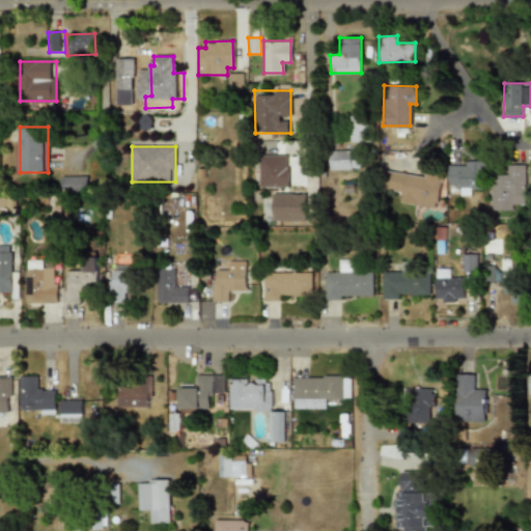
[(358,169),(358,150),(330,150),(329,169),(358,169)]
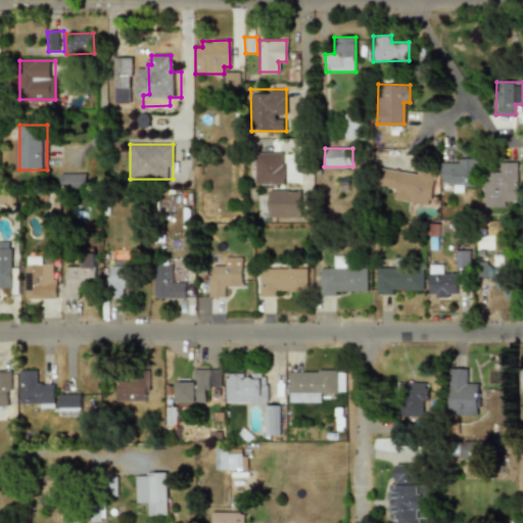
[(282,184),(283,152),(255,152),(254,184),(282,184)]
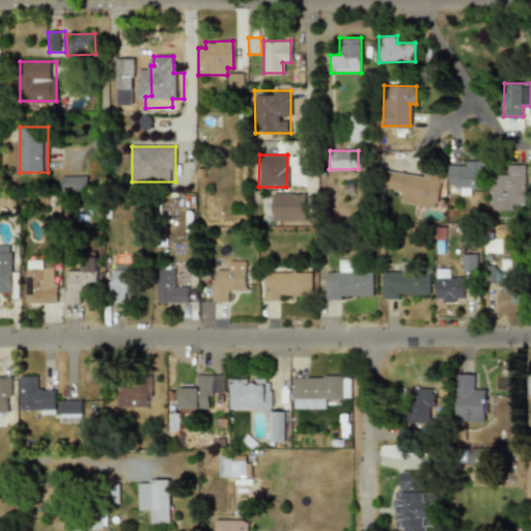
[(482,189),(483,161),(464,161),(464,165),(447,165),(447,185),(458,186),(458,195),(469,196),(470,189),(482,189)]
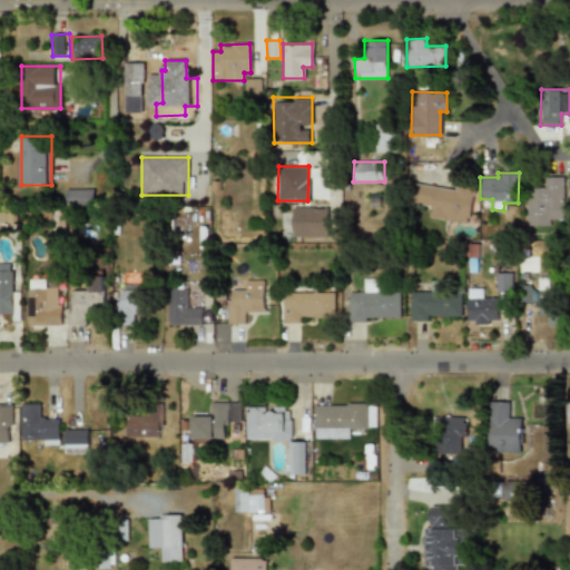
[(526,225),(549,226),(549,219),(562,219),(563,177),(544,177),(544,188),(527,187),(526,225)]
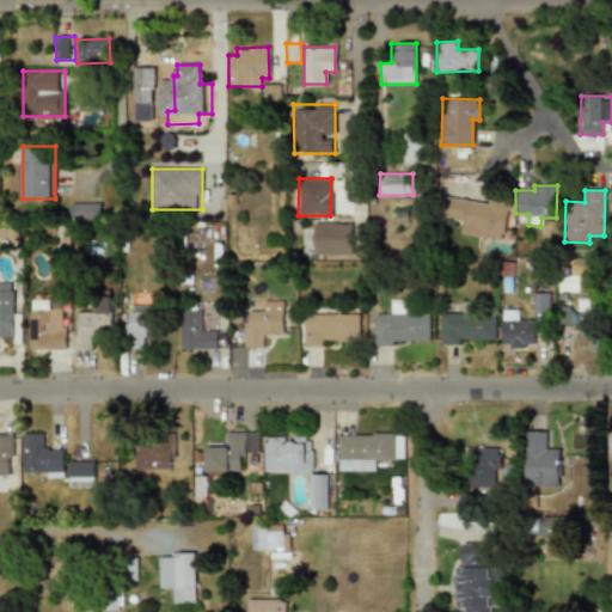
[(505,240),(509,203),(439,193),(435,216),(461,221),(459,233),(505,240)]
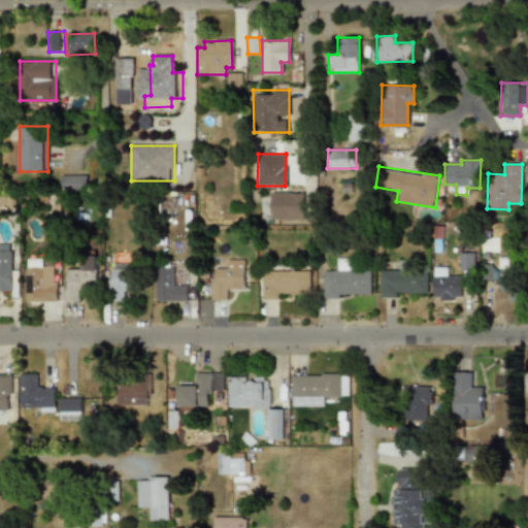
[(62,191),(87,190),(87,175),(61,176),(62,191)]
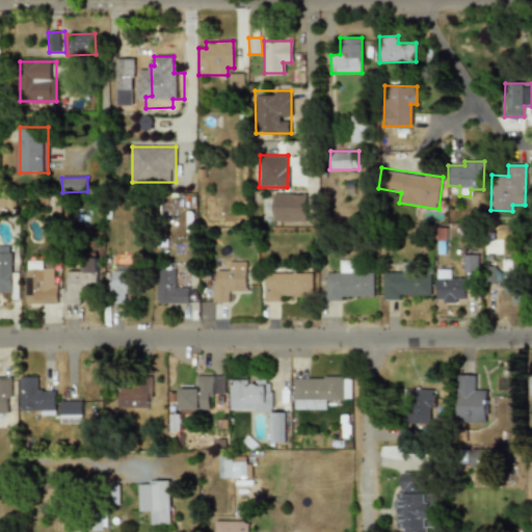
[(304,214),(304,193),(273,193),(273,214),(304,214)]
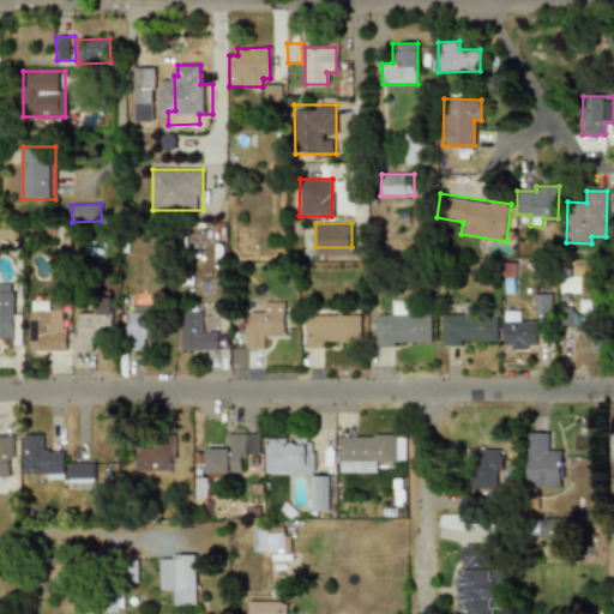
[(0,339),(19,339),(18,292),(0,292),(0,339)]
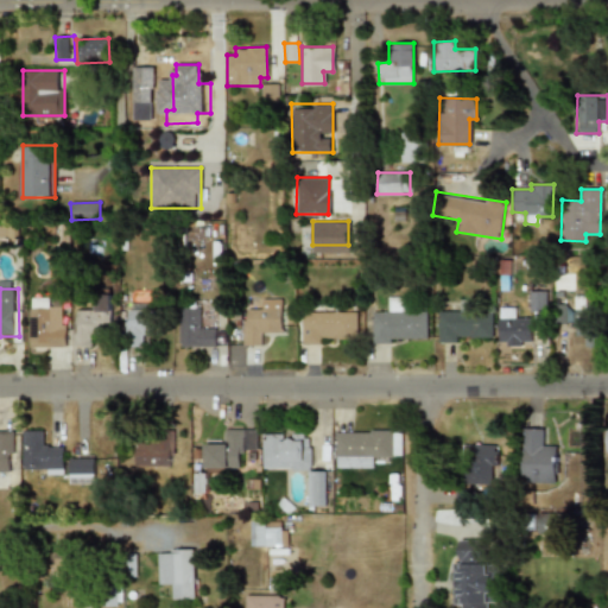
[(114,295),(102,295),(102,308),(75,309),(76,347),(89,347),(89,335),(115,334),(114,295)]
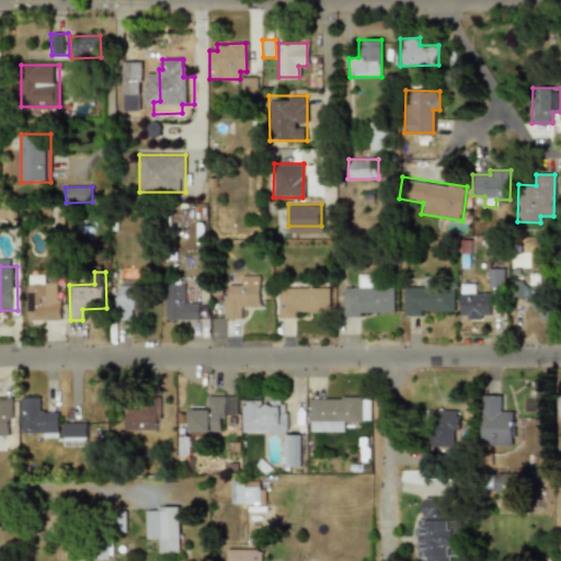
[(63,320),(63,284),(50,284),(52,274),(30,274),(30,320),(63,320)]
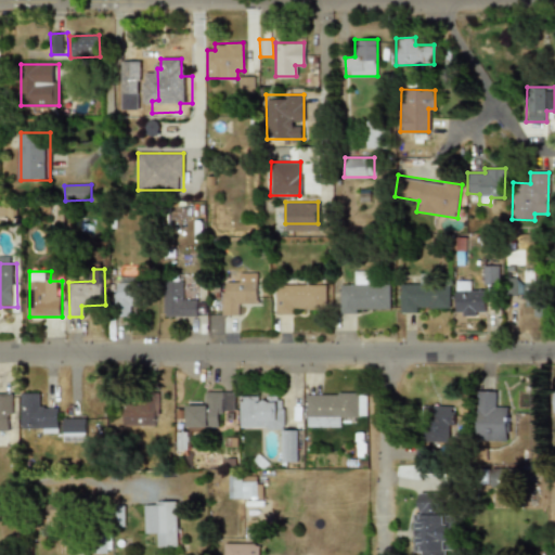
[(369,271),(351,271),(351,282),(339,282),(339,312),(390,312),(390,282),(369,282),(369,271)]
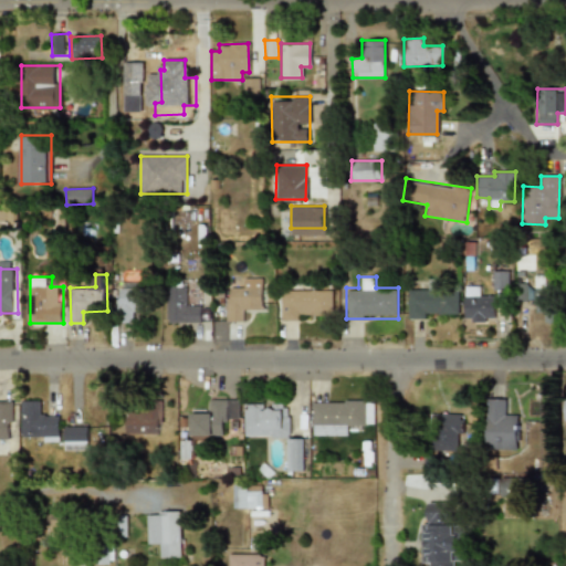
[(263,278),(239,278),(239,289),(227,289),(227,323),(248,323),(248,312),(263,312),(263,278)]
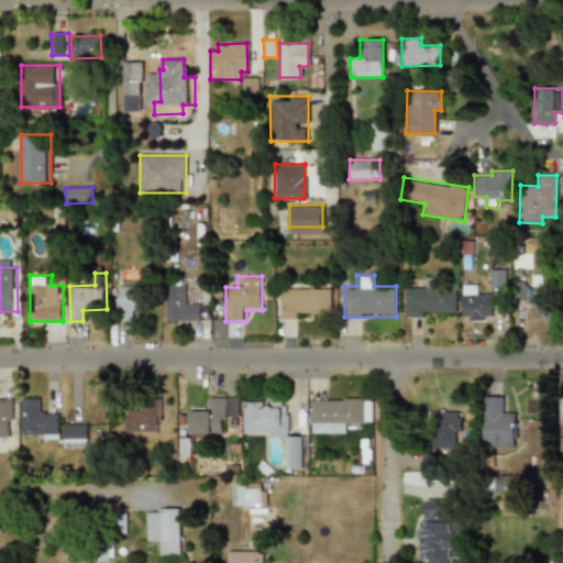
[(118,320),(142,320),(142,282),(118,282),(118,320)]
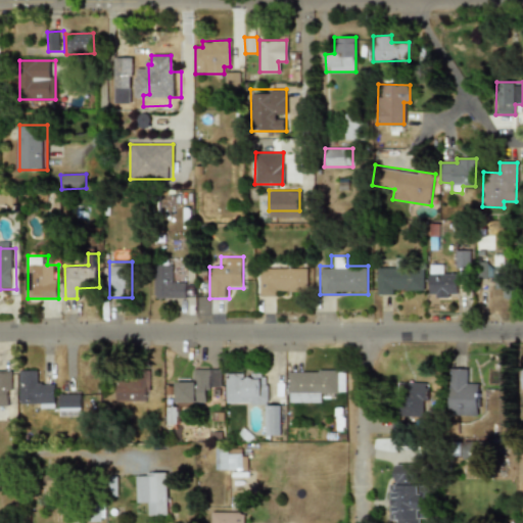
[(515,298),(515,264),(480,264),(480,283),(493,283),(493,299),(515,298)]
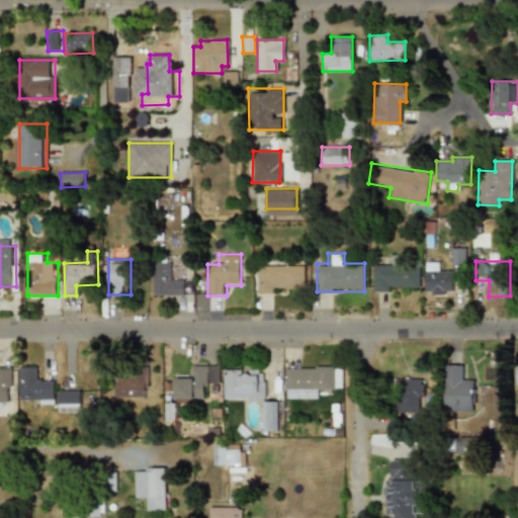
[(153,296),(184,296),(184,276),(174,276),(174,262),(153,262),(153,296)]
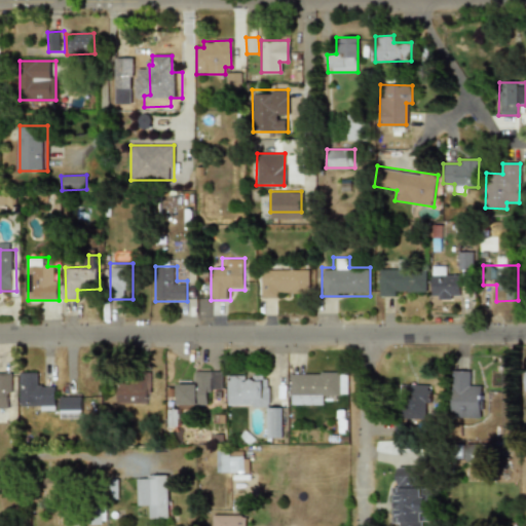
[(431,267),(431,300),(460,300),(460,274),(447,274),(447,267),(431,267)]
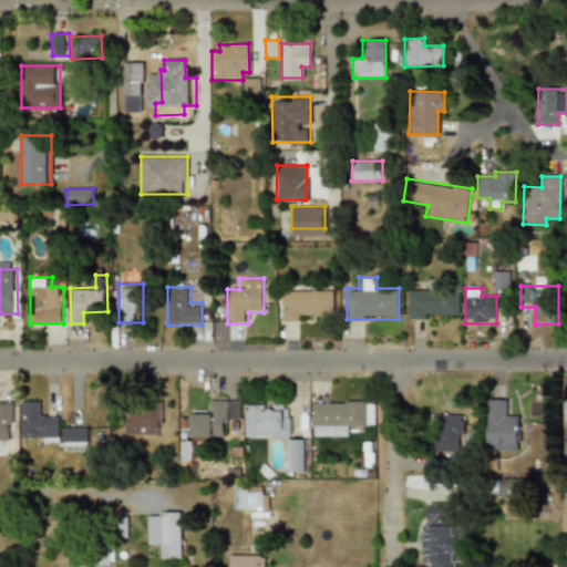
[(460,319),(460,289),(409,289),(409,319),(460,319)]
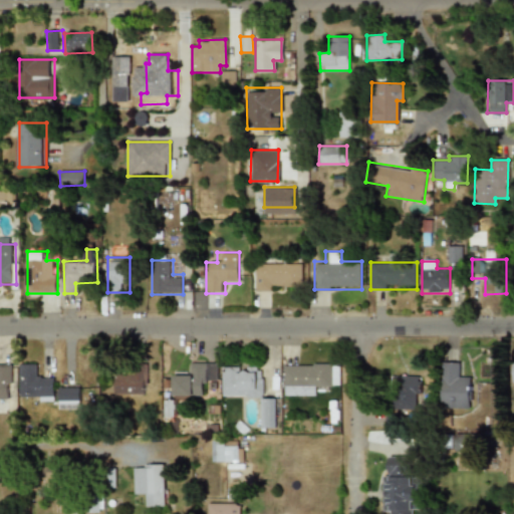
[(302,263),(255,263),(255,291),(281,291),(281,283),(302,283),(302,263)]
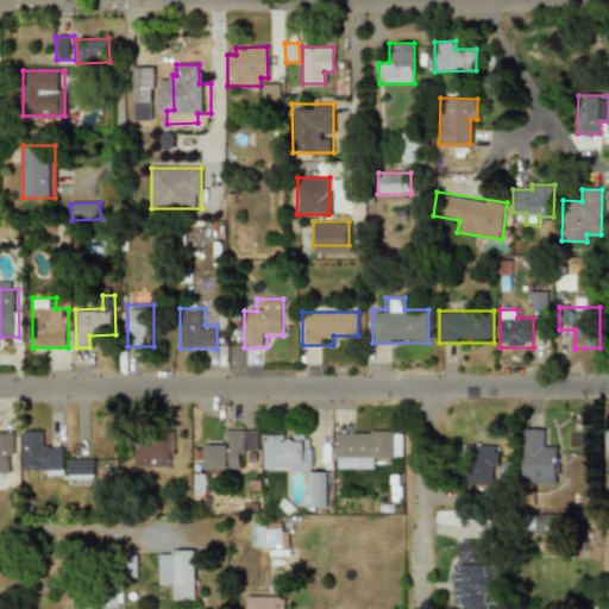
[(548,428),(526,428),(526,477),(560,477),(560,443),(548,443),(548,428)]
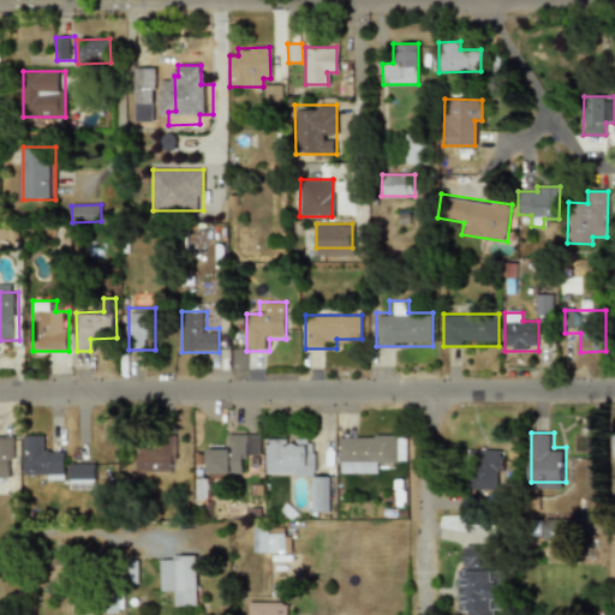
[(261,435),(231,435),(231,447),(207,447),(207,473),(248,473),(248,460),(261,460),(261,435)]
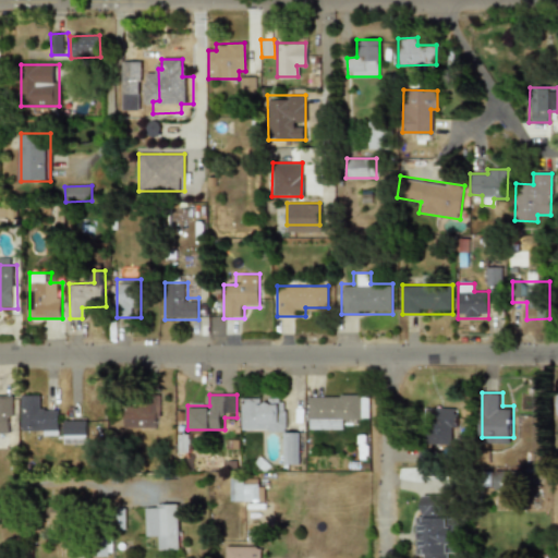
[(368,395),(307,395),(307,429),(344,429),(344,417),(368,417),(368,395)]
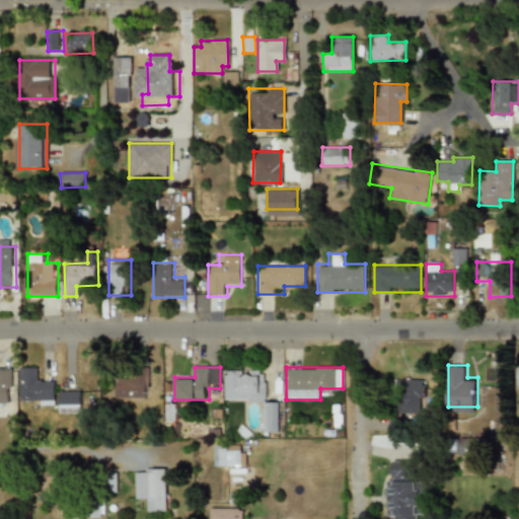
[(15,368),(0,368),(0,402),(15,402),(15,368)]
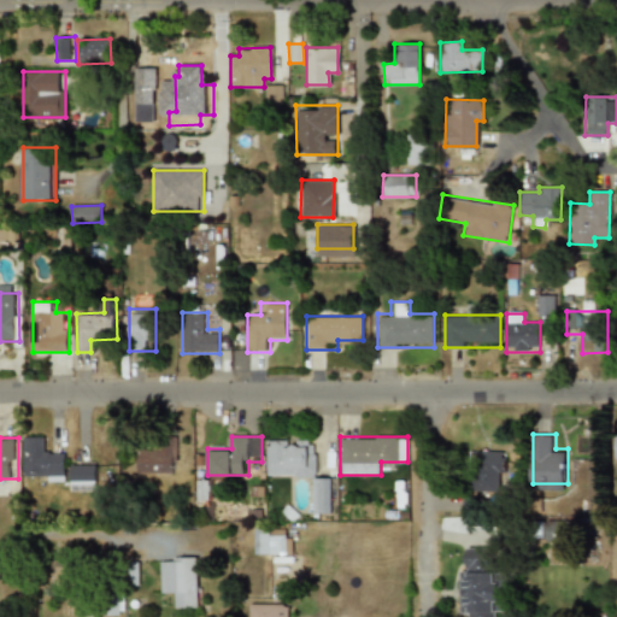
[(27,438),(27,477),(69,477),(69,450),(52,450),(52,438),(27,438)]
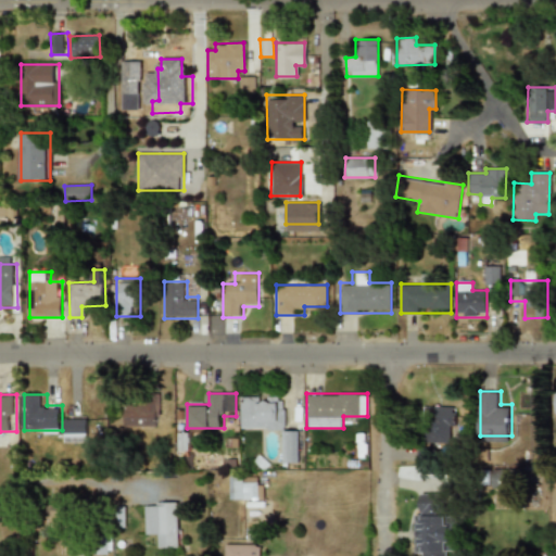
[(126,427),(161,427),(161,394),(151,394),(151,404),(126,404),(126,427)]
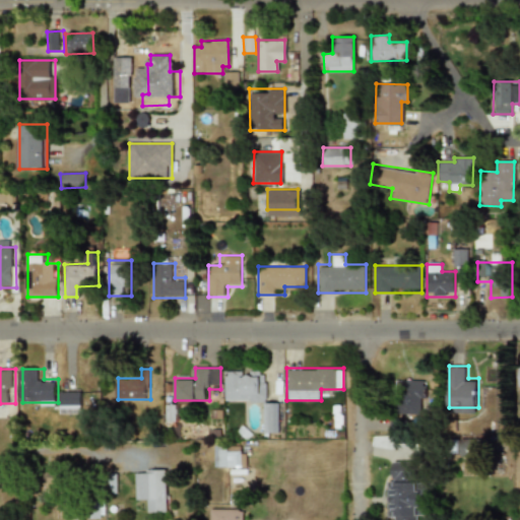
[(265,402),(265,370),(224,370),(225,402),(263,401),(264,434),(278,433),(278,402),(265,402)]
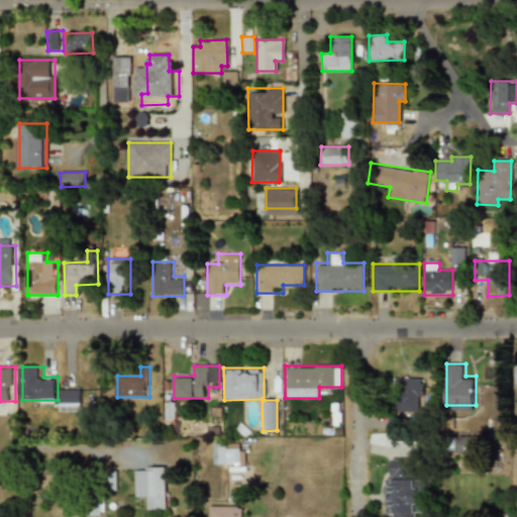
[(423,378),(397,378),(397,409),(423,409),(423,378)]
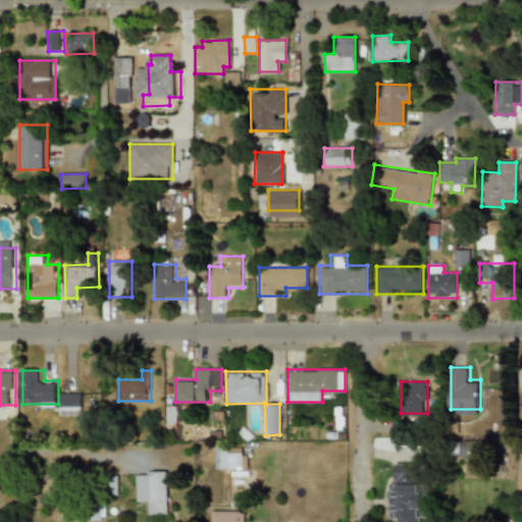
[(63,414),(85,414),(85,393),(63,393),(63,414)]
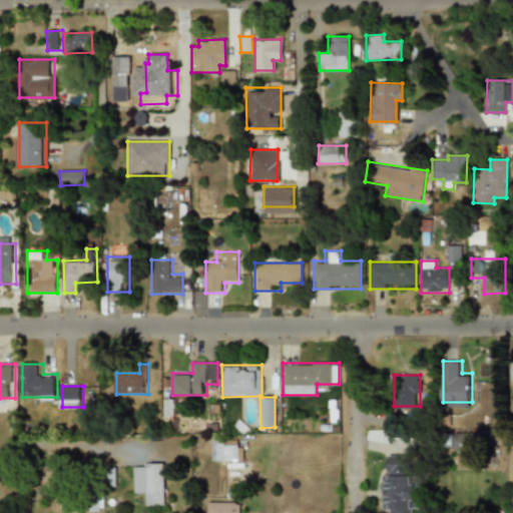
[(456,470),(476,469),(474,434),(455,434),(456,470)]
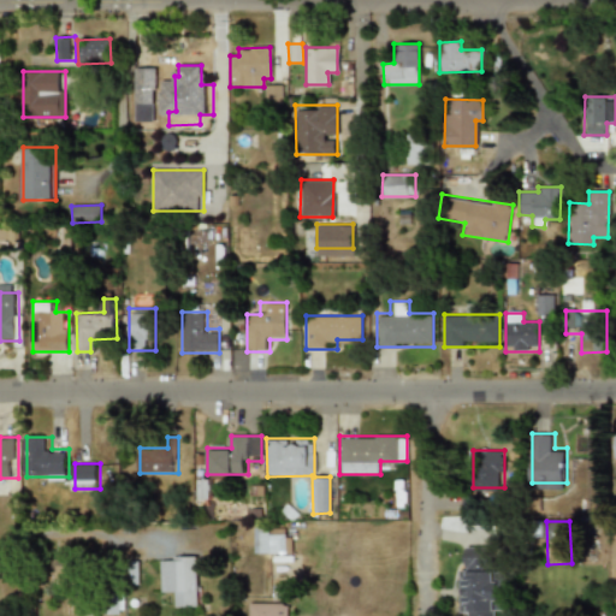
[(285,528),(256,528),(256,554),(285,554),(285,528)]
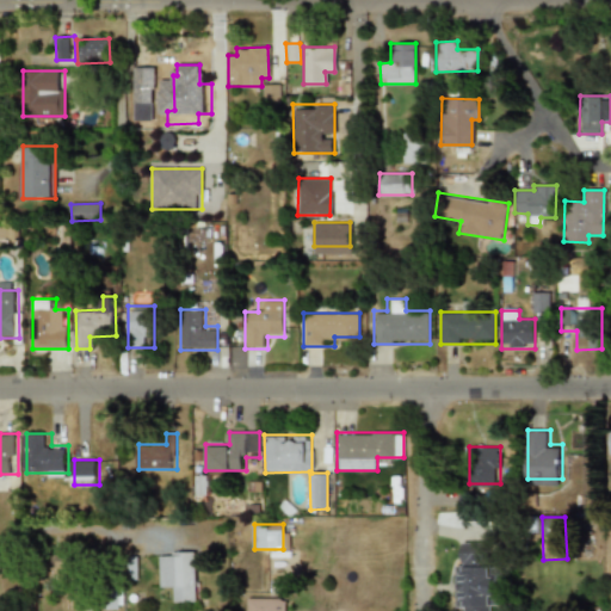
[(456,565),(455,610),(466,610),(494,610),(494,542),(463,542),(463,566),(456,565)]
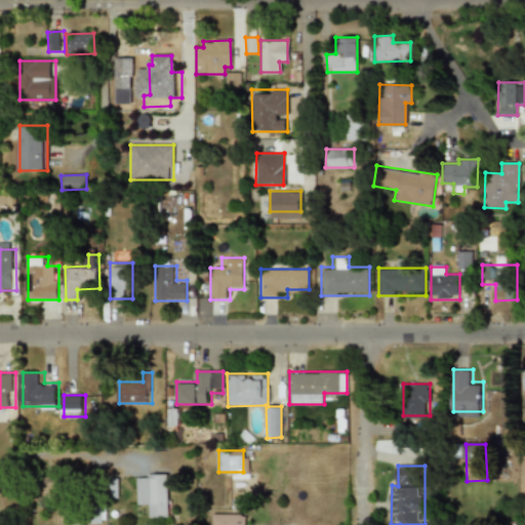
[(0,484),(8,483),(7,470),(0,470),(0,484)]
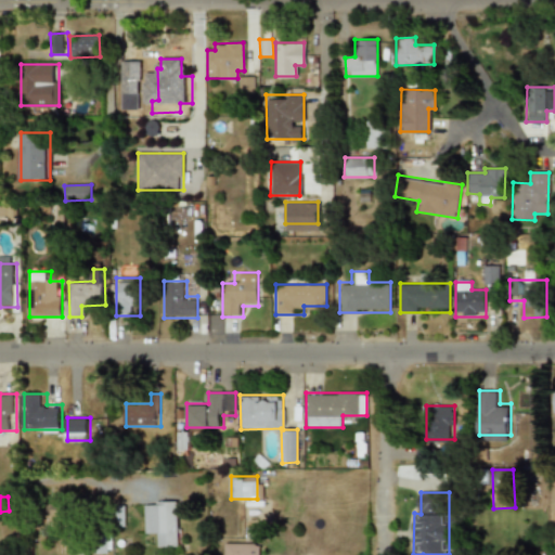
[(181,501),(147,501),(147,536),(159,536),(159,546),(181,546),(181,501)]
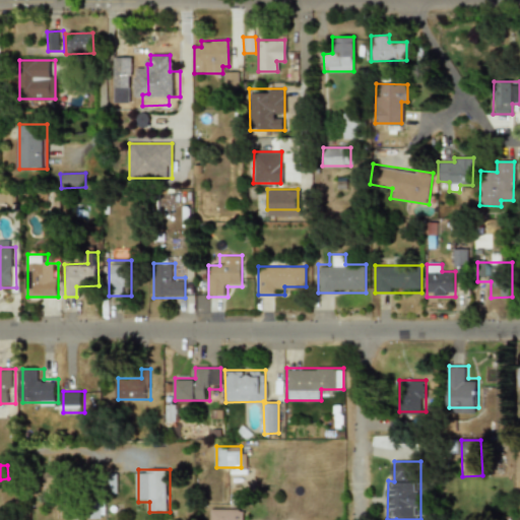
[(242,519),(242,509),(209,510),(209,519),(242,519)]
